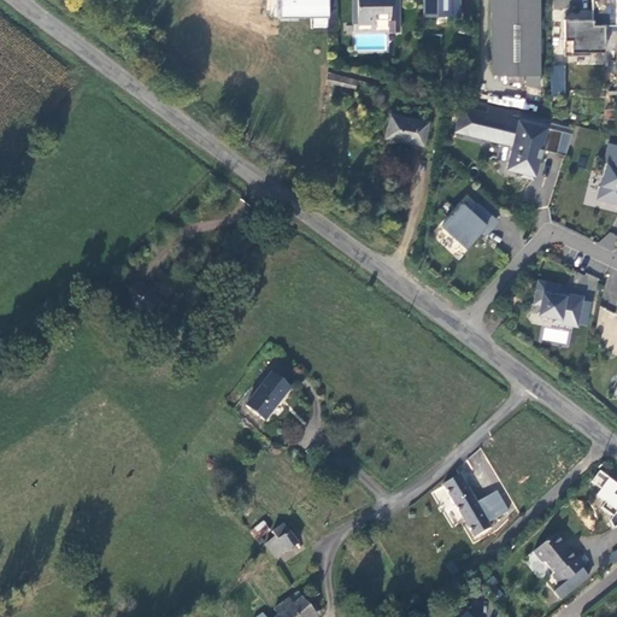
[(304,0),(280,0),(280,15),(312,15),(312,24),(329,24),(328,0),(311,0),(311,4),(305,4),(304,0)]
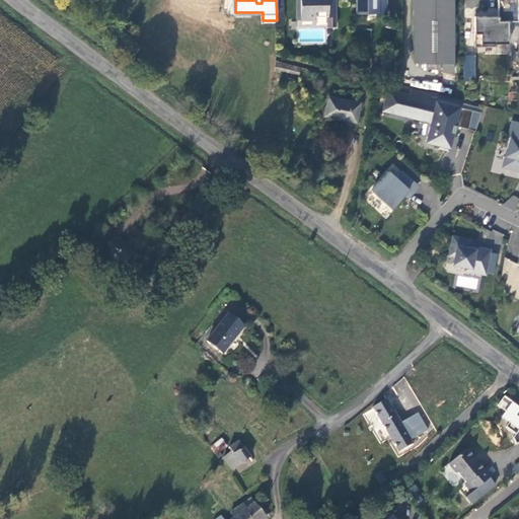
[(296,0),(297,14),(300,14),(300,20),(312,19),(315,17),(315,14),(327,14),(327,17),(336,17),(336,0),(296,0)]
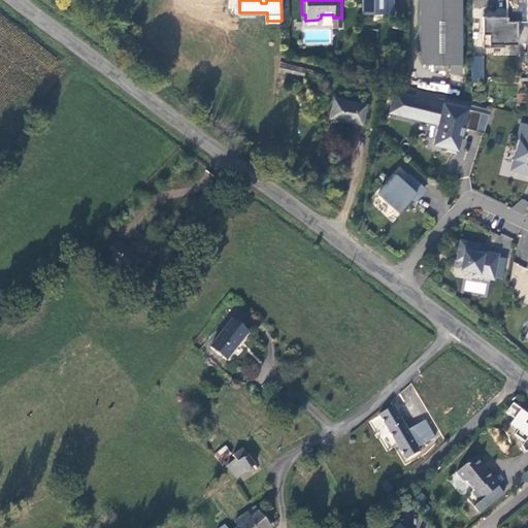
[(362,0),(362,13),(393,13),(393,0),(362,0)]
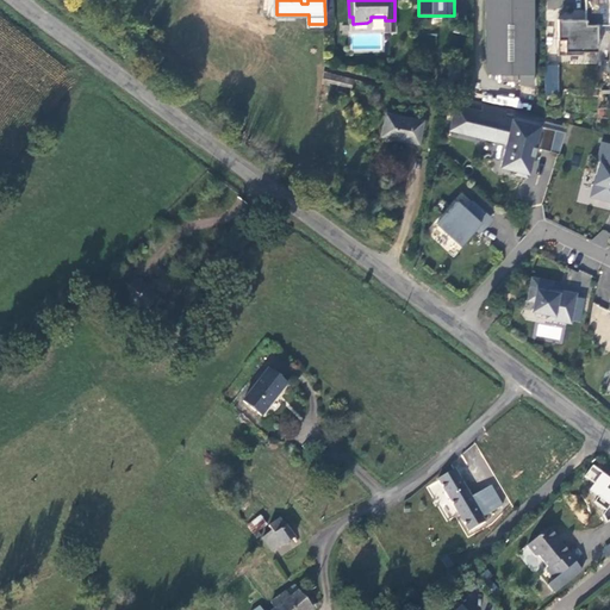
[(533,0),(485,0),(486,68),(491,74),(520,74),(520,85),(533,85),(533,0)]
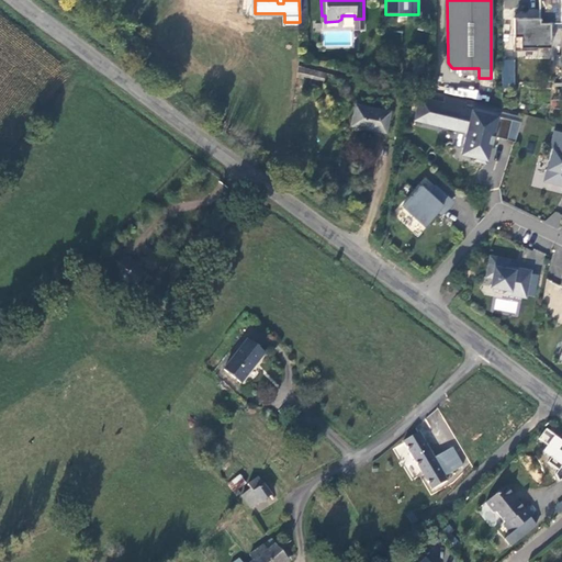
[(527,23),(527,19),(514,19),(514,44),(520,52),(537,52),(540,47),(551,47),(551,23),(561,23),(561,0),(539,0),(540,19),(540,23),(527,23)]
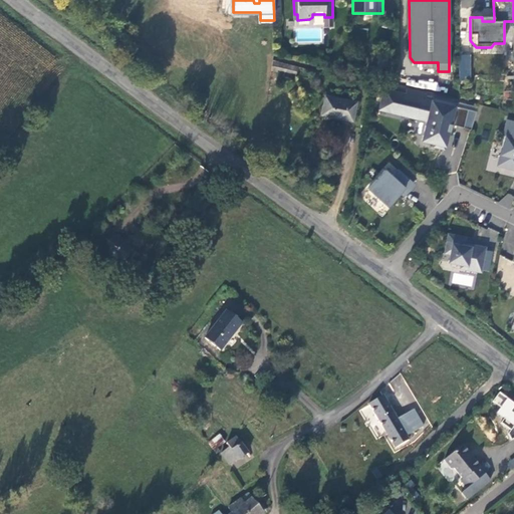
[(333,27),(332,17),(324,17),(325,27),(333,27)]
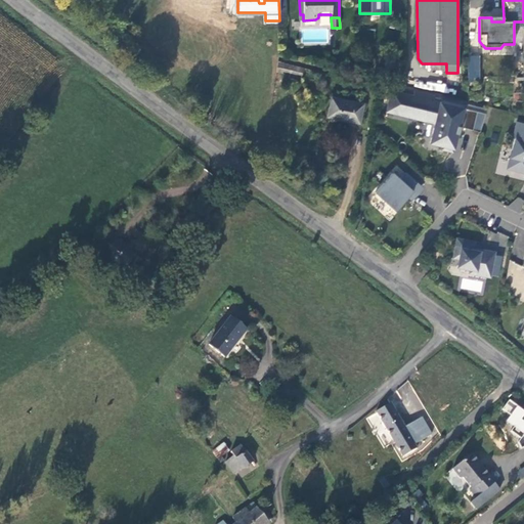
[(481,56),(469,55),(468,80),(480,80),(481,56)]
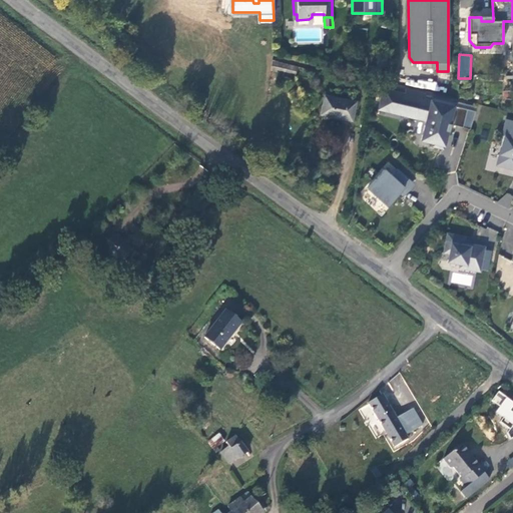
[(295,73),(297,66),(273,60),(271,70),(276,71),(277,69),(295,73)]
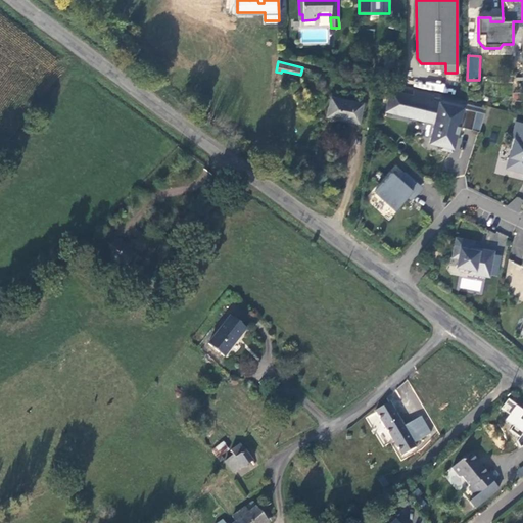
[(414,89),(444,90),(445,83),(414,82),(414,89)]
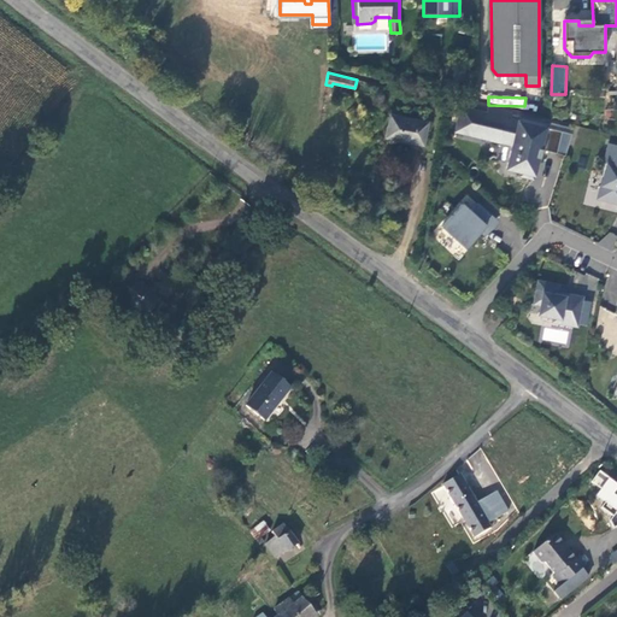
[(540,159),(542,151),(564,157),(571,135),(510,119),(511,113),(487,107),(486,113),(460,107),(454,133),(512,146),(506,169),(521,172),(519,176),(533,180),(539,158),(540,159)]
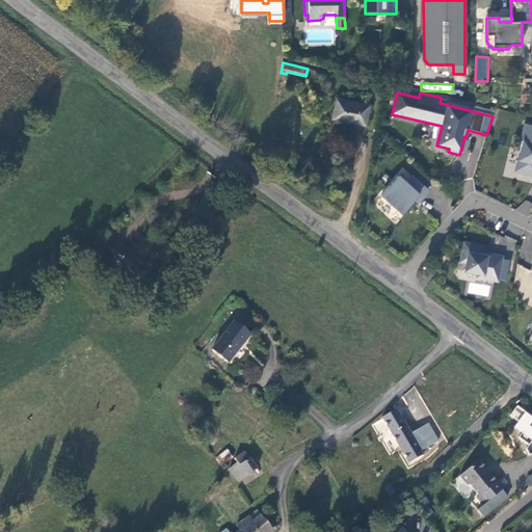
[(337,99),(333,118),(365,125),(369,106),(337,99)]
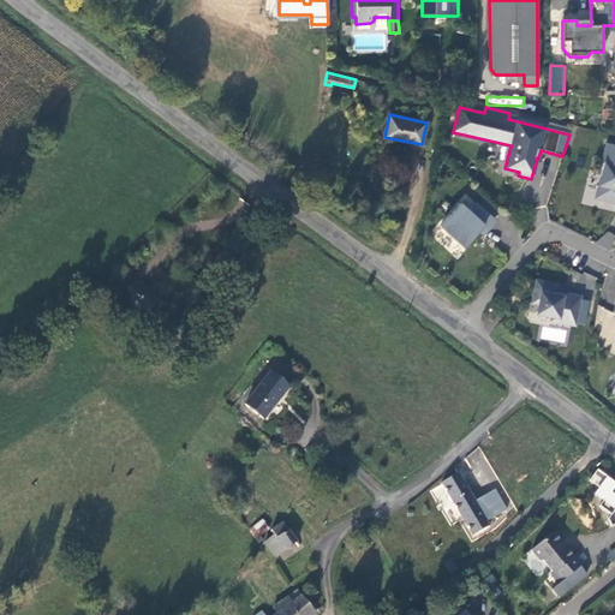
[(602,162),(604,163),(595,198),(614,203),(614,145),(607,143),(602,162)]
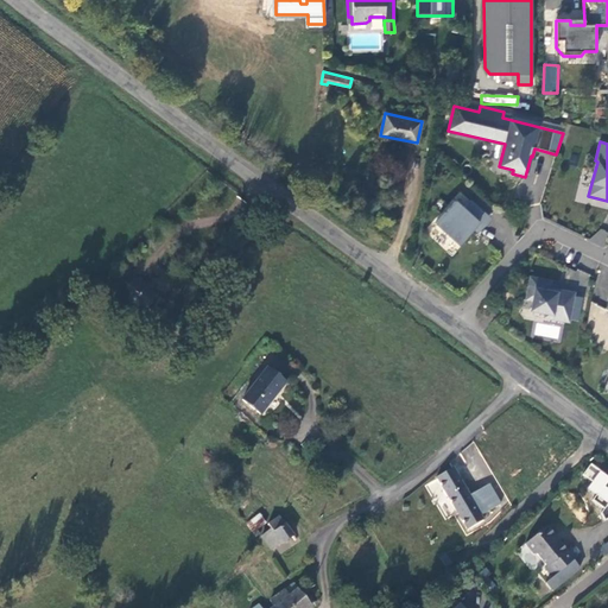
[(477,233),(491,219),(470,201),(463,209),(455,202),(435,223),(458,245),(470,233),(468,230),(472,227),(477,233)]
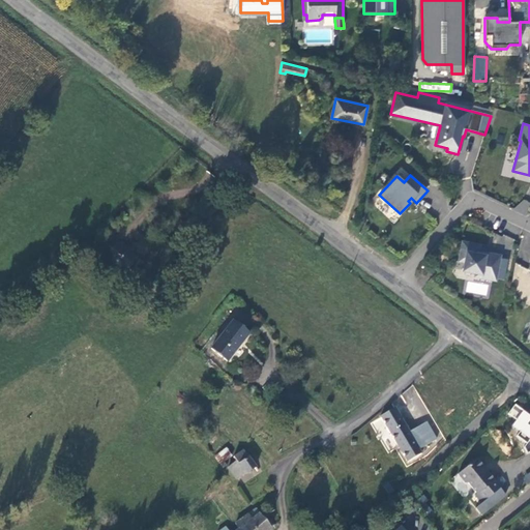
[(137,259),(116,242),(107,255),(120,266),(126,271),(137,259)]
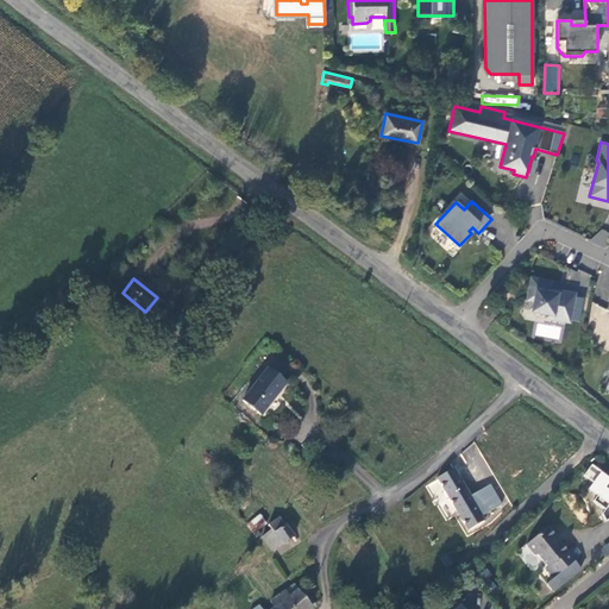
[(544,320),(569,325),(575,295),(557,293),(557,295),(550,293),(551,283),(529,280),(526,302),(532,303),(531,313),(545,315),(544,320)]
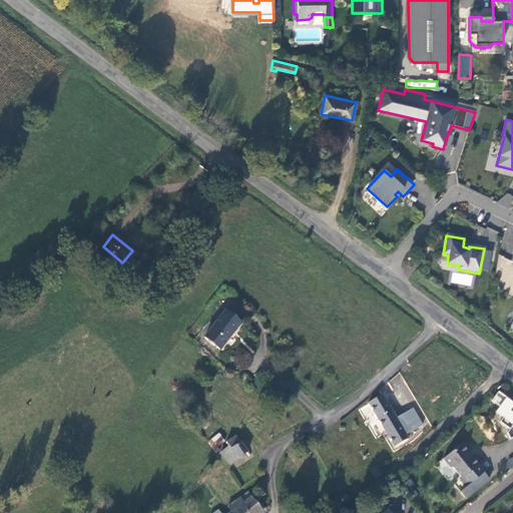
[(452,273),(451,284),(472,286),(473,275),(452,273)]
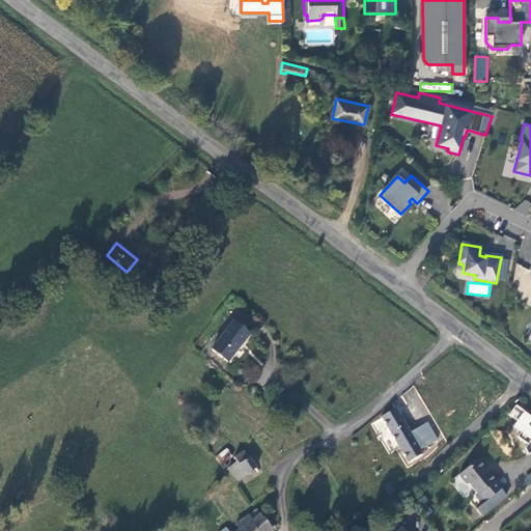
[(212,350),(227,362),(238,348),(249,335),(232,323),(222,336),(212,350)]
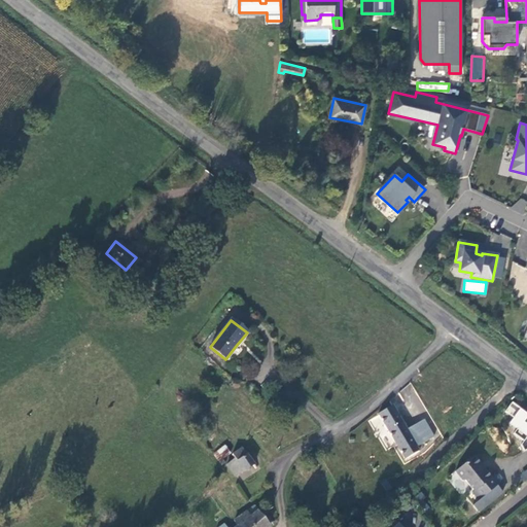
[(526,440),(526,414),(519,408),(513,403),(504,413),(513,419),(508,424),(516,430),(514,433),(525,443),(526,441),(526,440)]
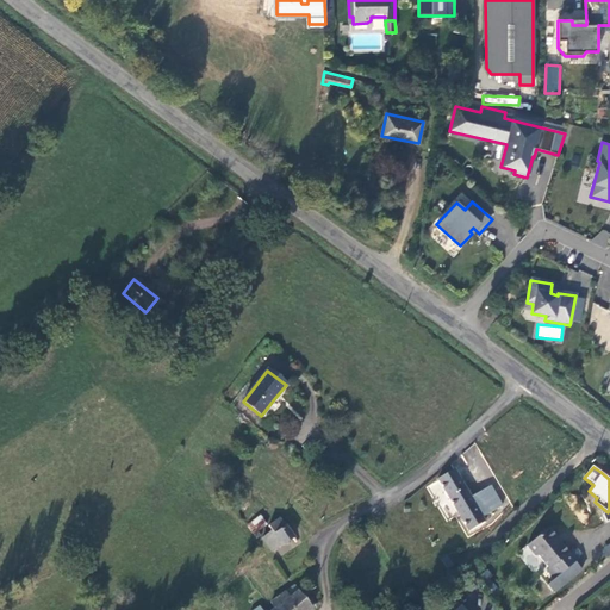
[(455,468),(454,468),(437,478),(467,531),(486,521),(484,517),(508,503),(496,483),(472,496),(455,468)]
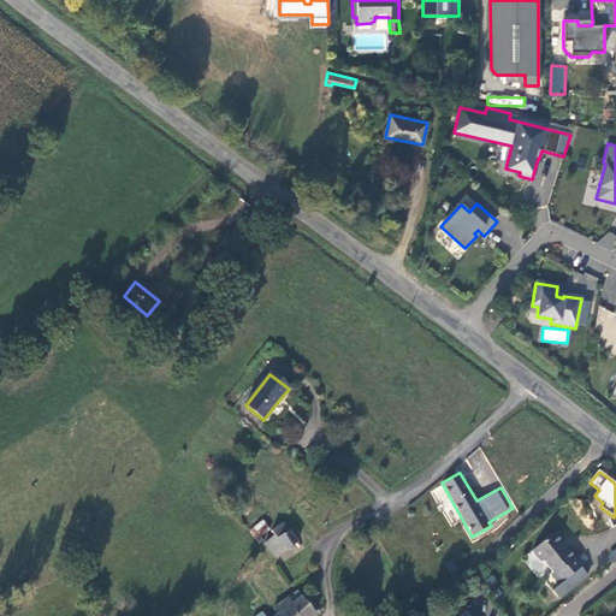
[(270,531),(262,522),(255,515),(244,523),(259,544),(264,542),(260,537),(270,531)]
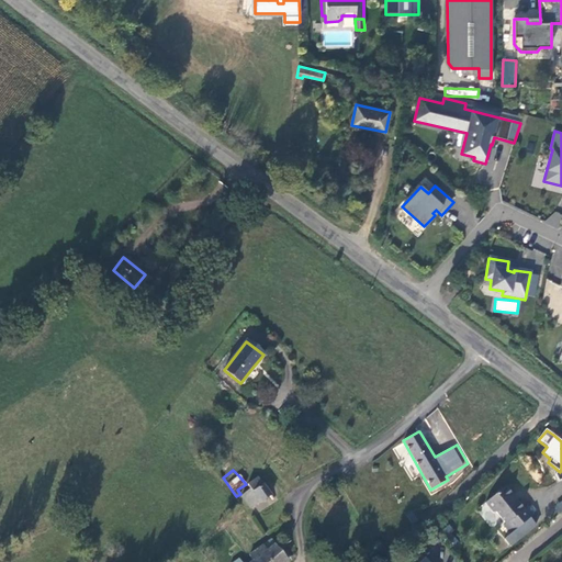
[(250,508),(271,495),(258,478),(247,485),(250,490),(242,496),(250,508)]
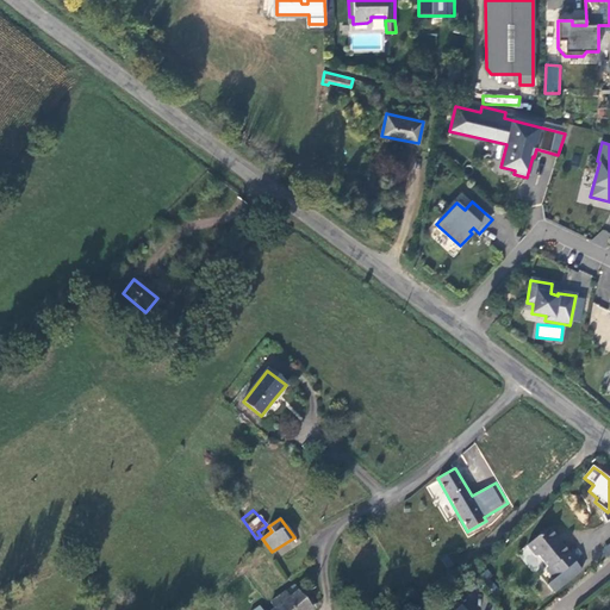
[(546,571),(554,579),(574,562),(579,559),(572,549),(568,553),(560,543),(559,545),(555,539),(556,537),(548,528),(527,546),(535,556),(539,556),(548,568),(546,571)]
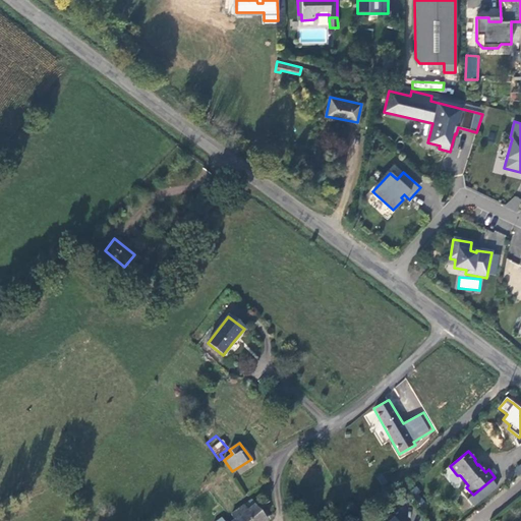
[(382,485),(401,472),(396,465),(378,478),(382,485)]
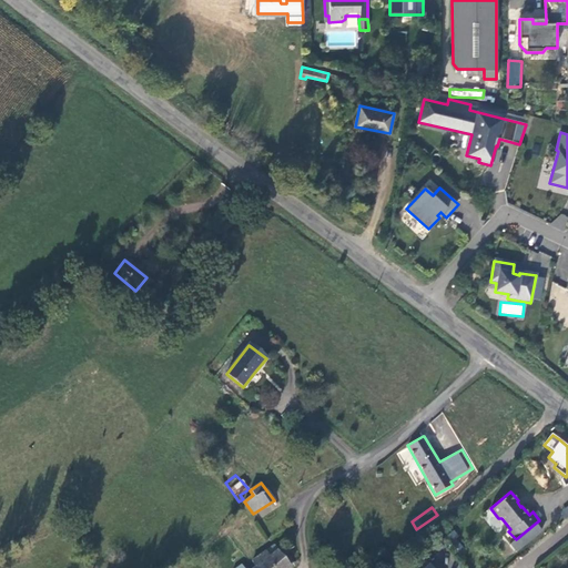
[(541,531),(535,524),(516,539),(509,545),(515,553),(541,531)]
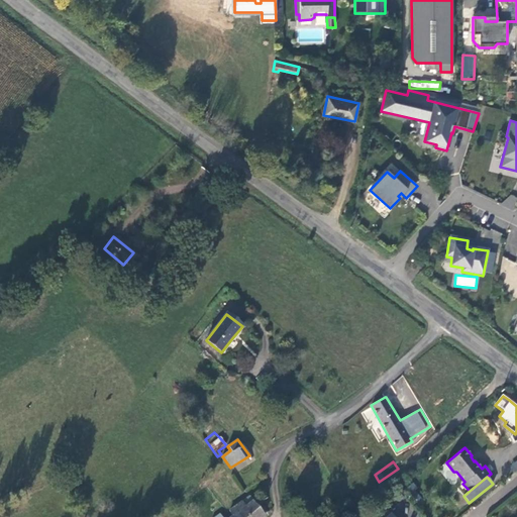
[(228,511),(232,516),(262,516),(265,515),(249,496),(228,511)]
